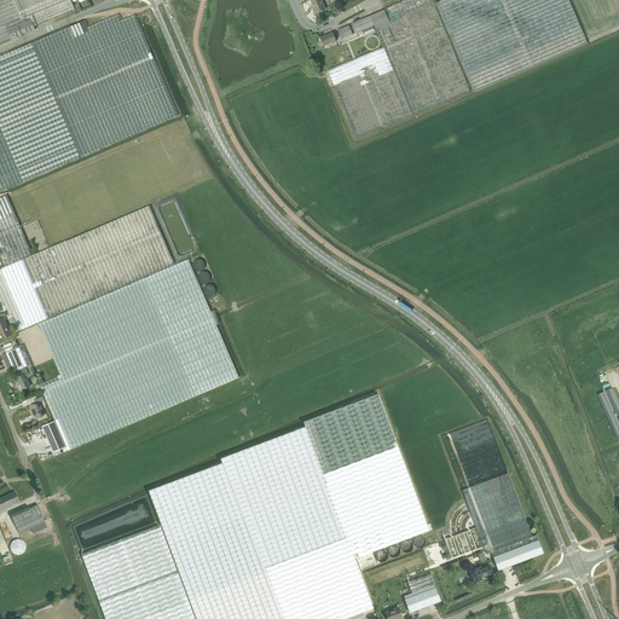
[(0,0),(0,45),(11,40),(11,41),(23,35),(35,30),(34,27),(52,19),(74,10),(69,0),(0,0)]
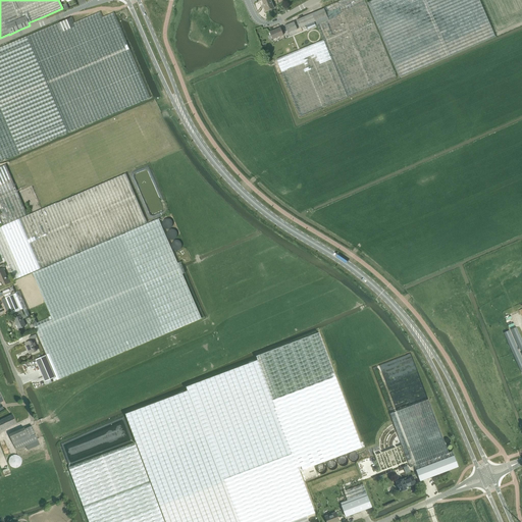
[(266,11),(274,8),(270,0),(261,0),(264,6),(264,7),(266,11)]
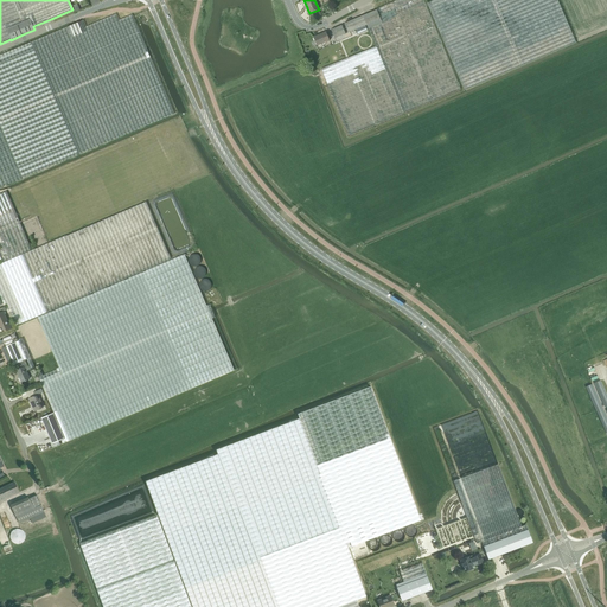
[(460,89),(423,0),(397,0),(376,10),(382,23),(368,29),(375,46),(321,69),(349,136),(460,89)]
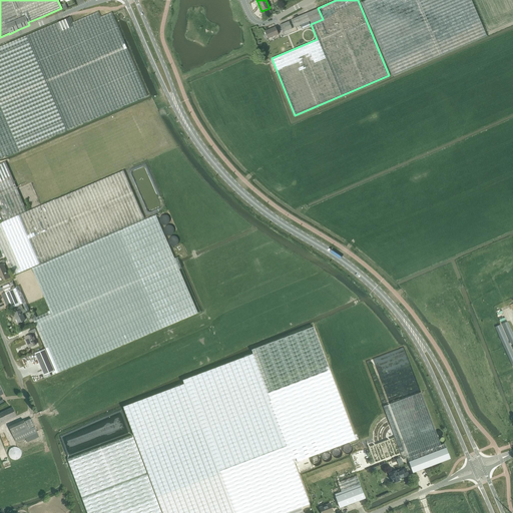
[(470,0),(366,0),(361,2),(392,76),(486,36),(470,0)]
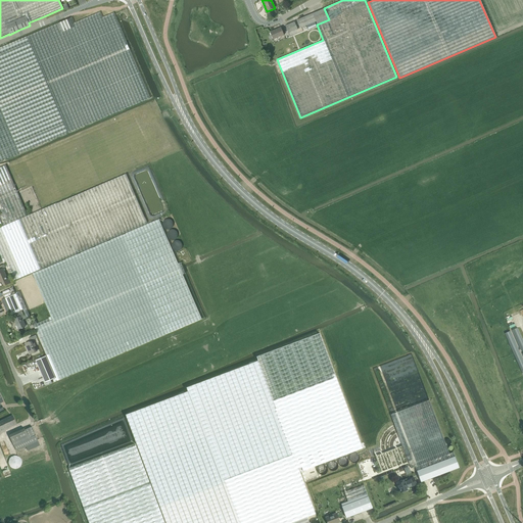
[(310,14),(296,20),(299,28),(311,24),(311,26),(316,24),(317,25),(329,19),(324,8),(310,14)]
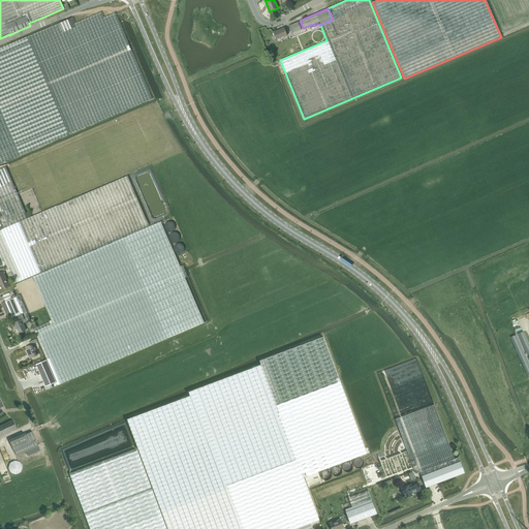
[(57,24),(0,48),(0,163),(152,99),(115,12),(103,18),(101,12),(74,23),(72,18),(69,19),(73,28),(61,33),(57,24)]
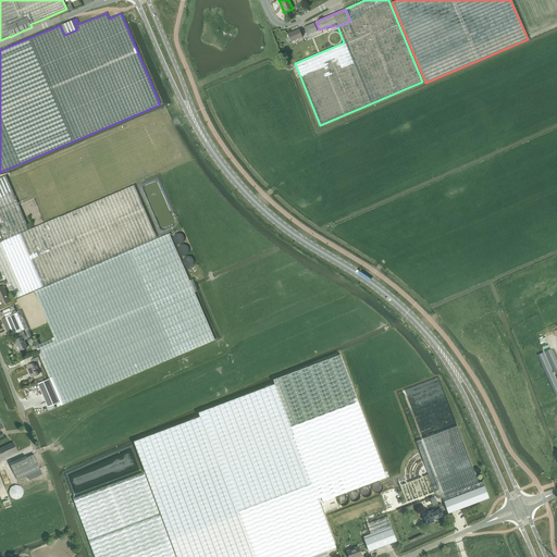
[(73,20),(72,21),(60,25),(64,35),(77,29),(73,20)]
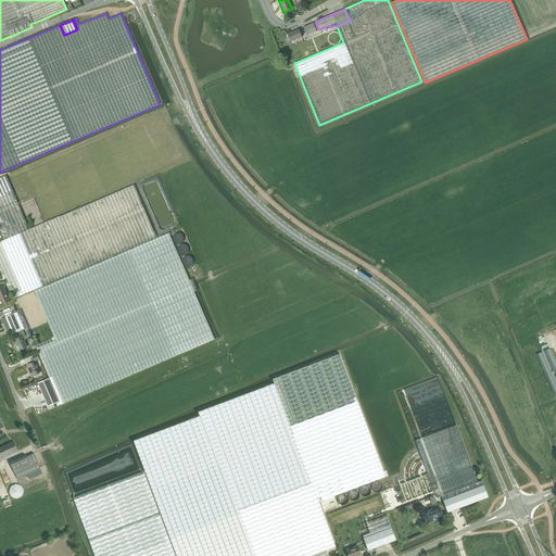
[(313,23),(303,27),(306,35),(316,30),(313,23)]
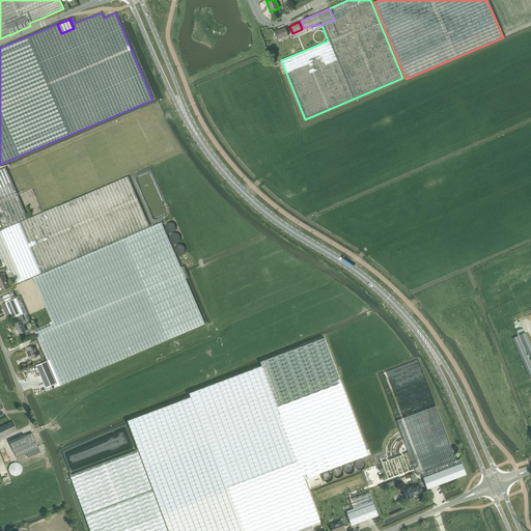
[(285,28),(274,32),(277,40),(288,35),(285,28)]
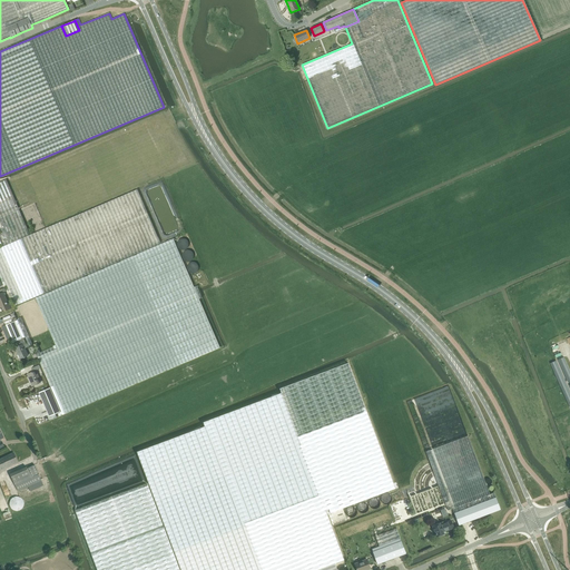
[(29,234),(6,179),(0,182),(0,245),(1,246),(29,234)]
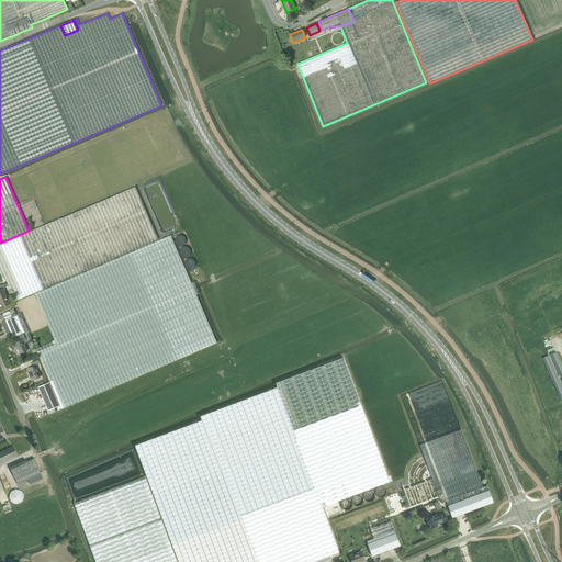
[(60,218),(0,244),(0,282),(2,282),(6,281),(14,302),(157,240),(135,187),(60,218)]
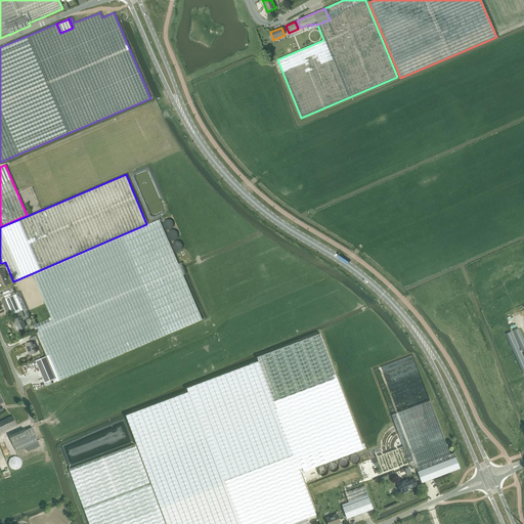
[(123,235),(32,274),(51,318),(33,326),(46,356),(44,356),(35,360),(45,383),(55,379),(57,382),(202,319),(159,219),(123,235)]
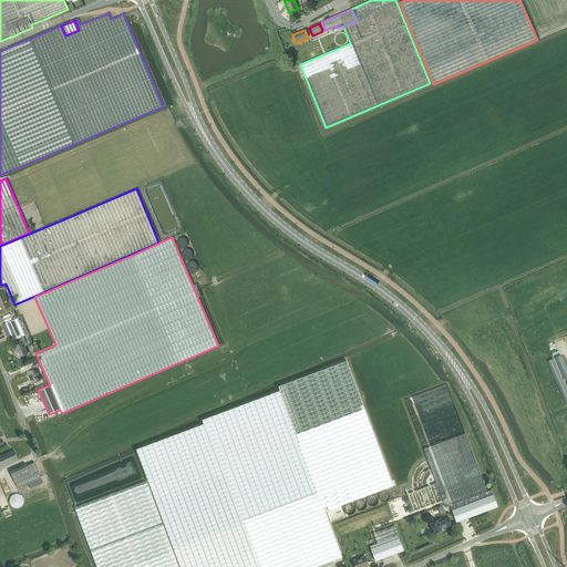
[(11,307),(10,302),(8,302),(3,291),(6,290),(4,287),(0,288),(0,306),(0,307),(2,310),(4,309),(11,307)]
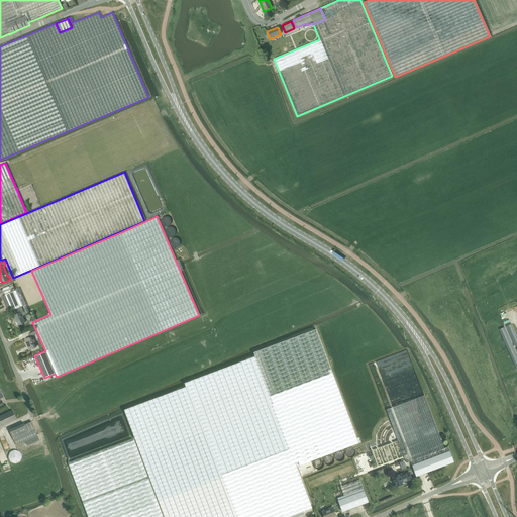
[(12,310),(14,315),(18,325),(25,322),(22,315),(29,313),(18,288),(15,290),(13,291),(5,295),(6,296),(3,297),(6,304),(9,303),(12,310)]
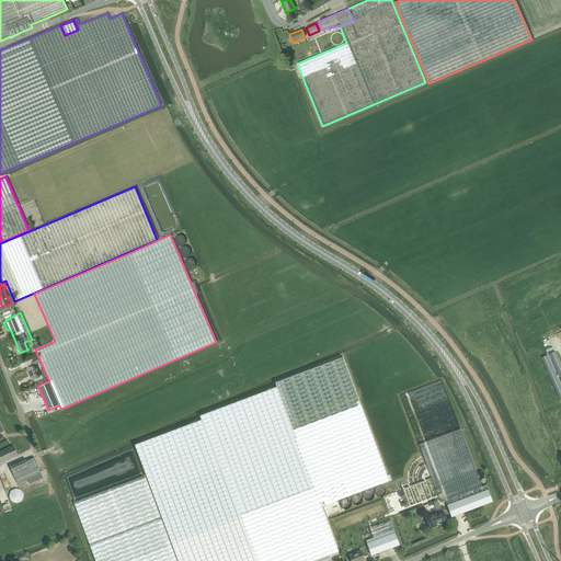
[(560,376),(560,364),(556,353),(551,354),(553,359),(560,376)]
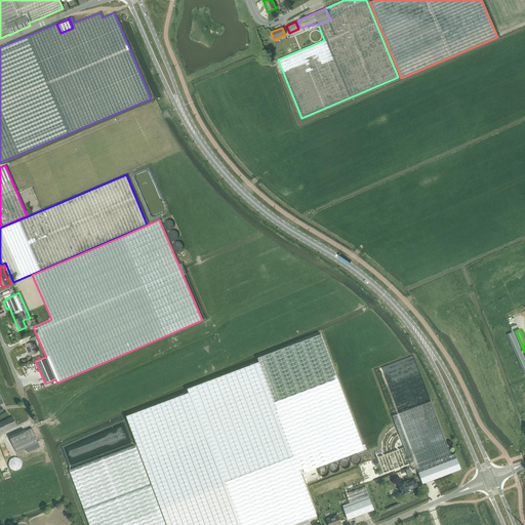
[(508,335),(524,373),(524,362),(512,333),(508,335)]
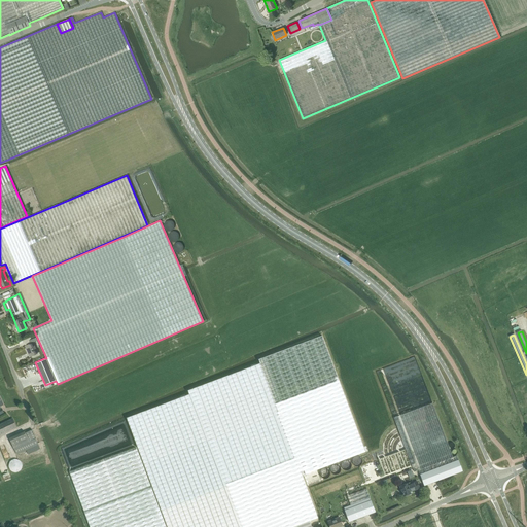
[(189,394),(127,418),(167,526),(311,526),(309,521),(318,518),(301,471),(304,470),(306,475),(365,452),(322,336),(258,359),(260,363),(194,389),(188,390),(189,394)]
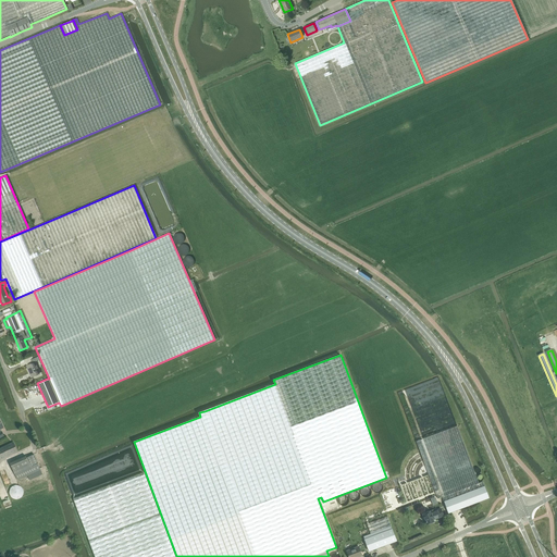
[(39,374),(35,362),(39,360),(38,357),(31,360),(33,363),(26,366),(32,378),(39,374)]
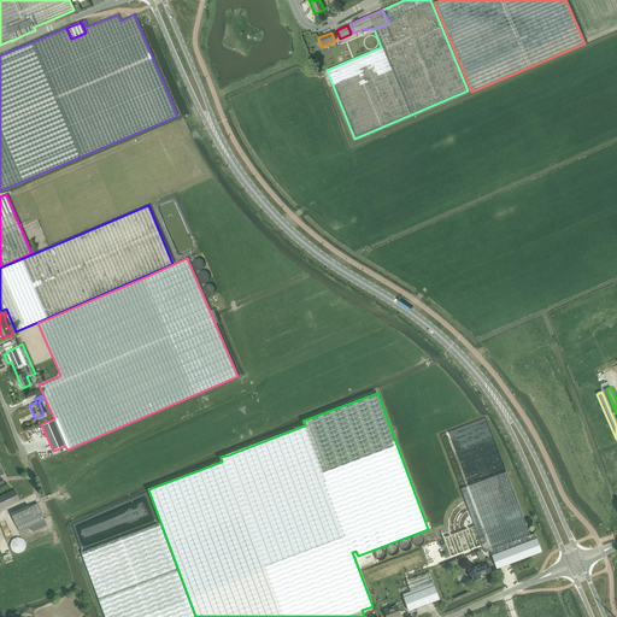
[(506,472),(462,489),(486,553),(489,551),(492,556),(497,569),(542,552),(536,539),(535,534),(530,535),(506,472)]
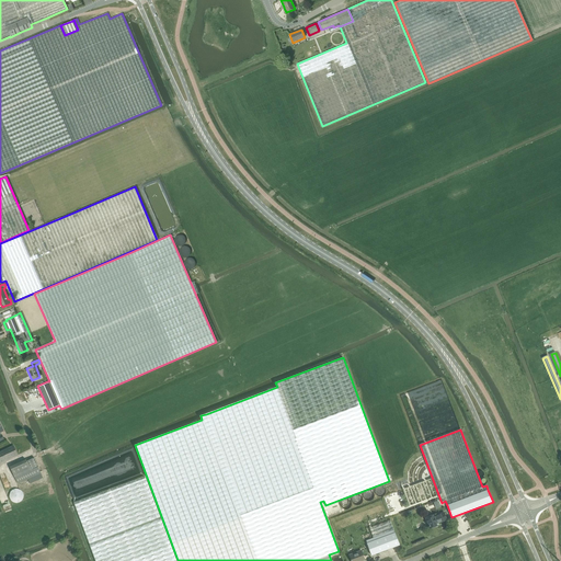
[(0,451),(0,462),(19,455),(14,446),(0,451)]
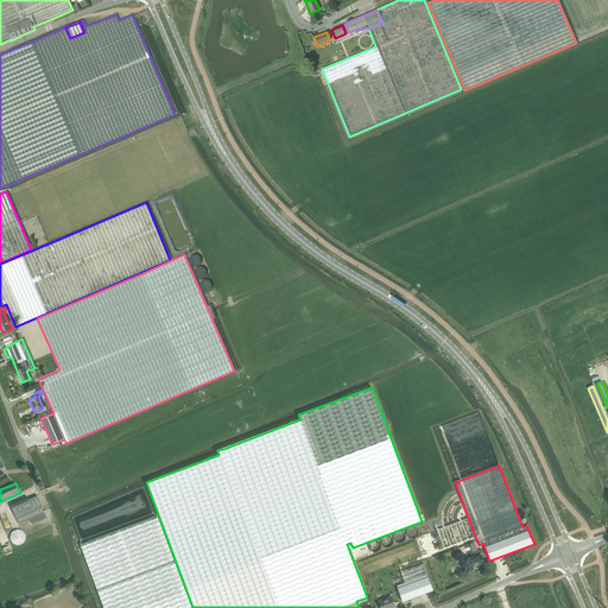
[(33,524),(48,518),(37,496),(29,500),(29,498),(11,506),(17,517),(19,524),(31,519),(33,524)]
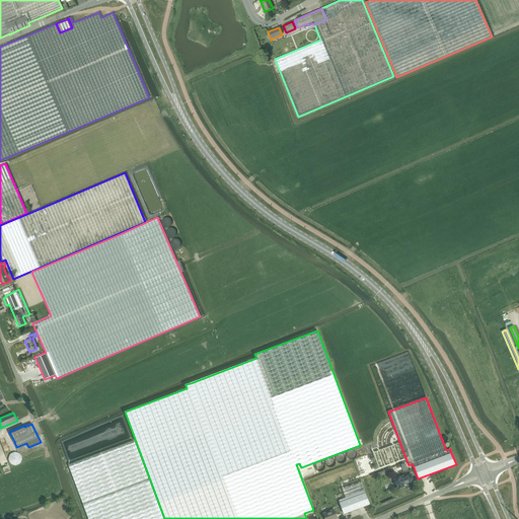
[(163,518),(134,440),(69,464),(88,518),(163,518)]
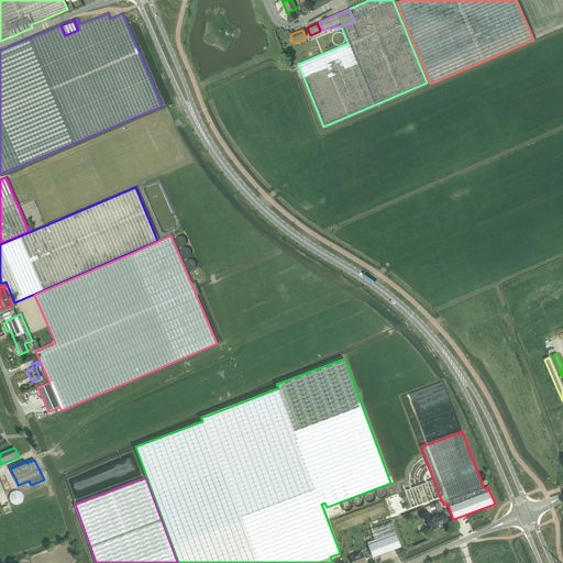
[(445,515),(435,518),(434,517),(427,520),(431,531),(439,528),(438,526),(449,521),(445,515)]
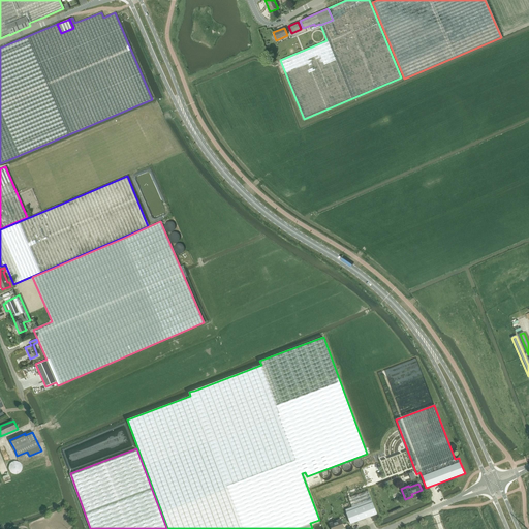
[(352,507),(345,509),(351,524),(376,515),(371,500),(368,491),(348,498),(352,507)]
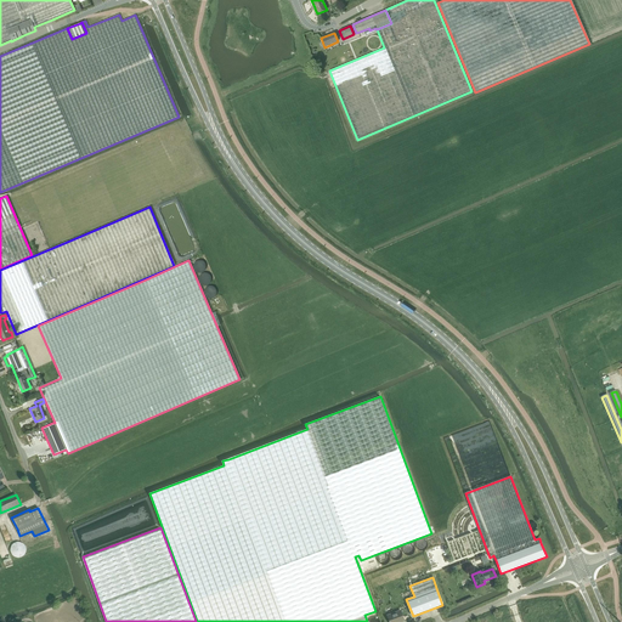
[(389,621),(401,621),(405,621),(401,611),(388,616),(389,621)]
